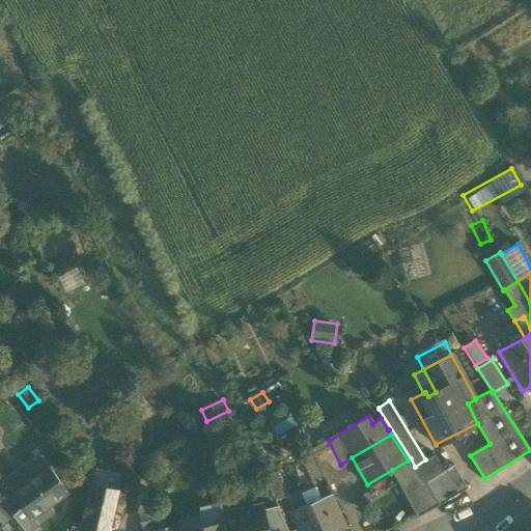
[(325,476),(329,485),(345,476),(340,465),(329,441),(312,451),(312,452),(325,476)]
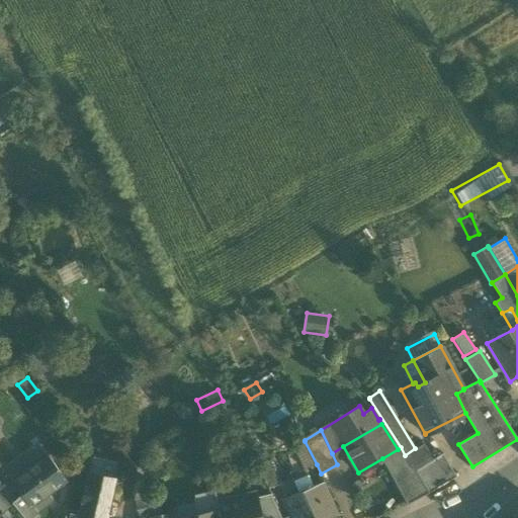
[(317,464),(305,441),(292,447),(304,470),(317,464)]
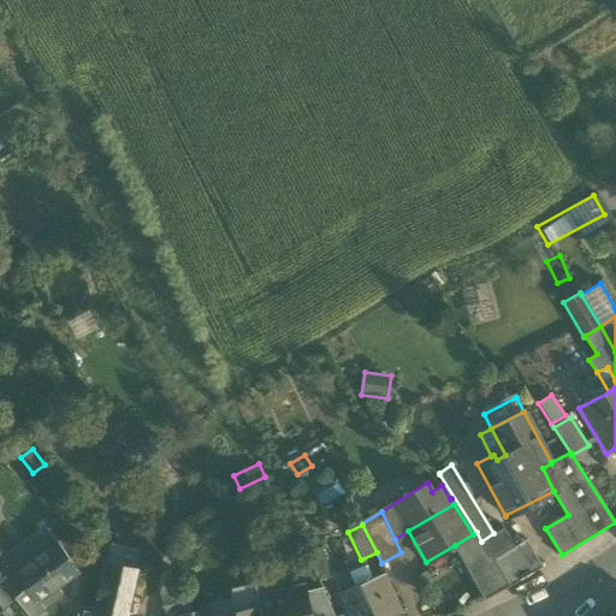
[(13,569),(16,573),(57,543),(46,526),(5,557),(13,569)]
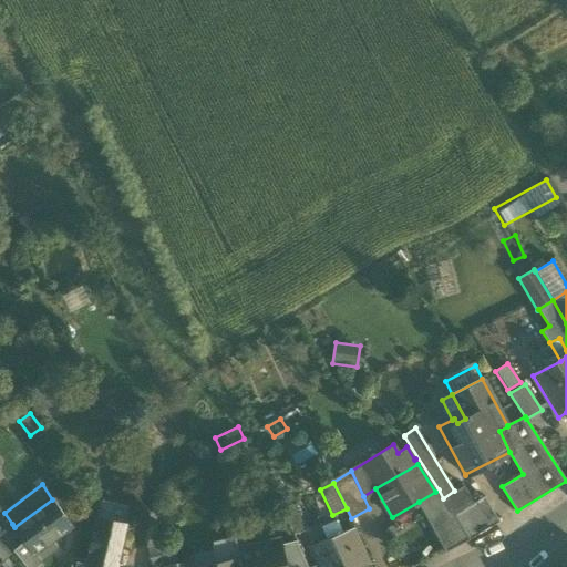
[(463,486),(454,491),(443,498),(459,521),(470,539),(500,522),(484,497),(474,503),(463,486)]
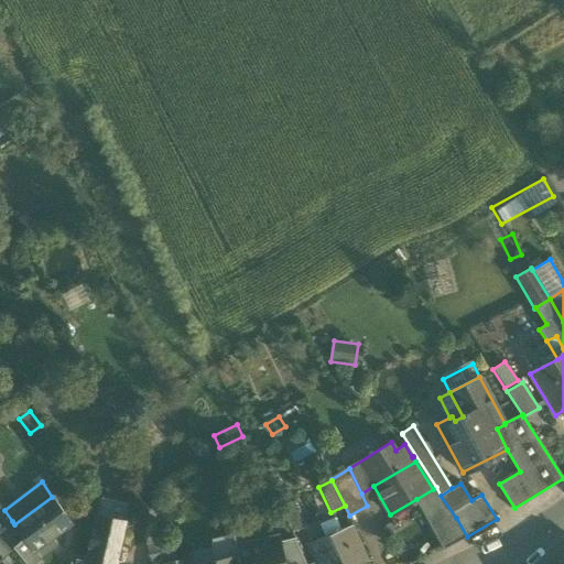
[(436,487),(433,489),(416,499),(433,530),(456,518),(441,496),(436,487)]
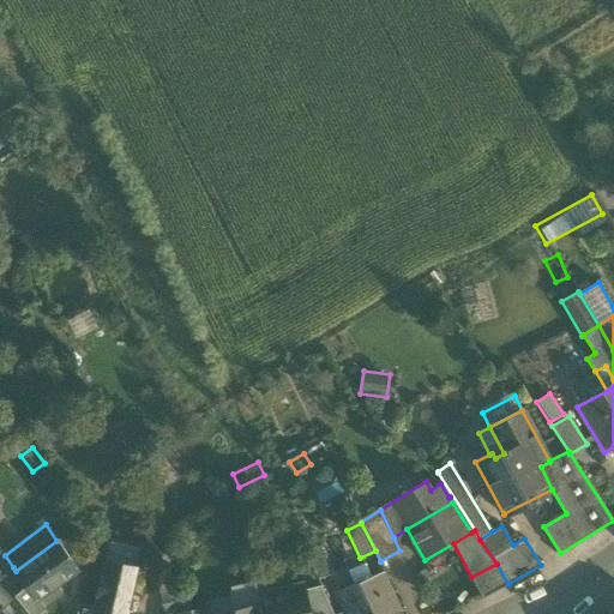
[(29,613),(46,613),(48,613),(43,607),(44,606),(40,599),(58,585),(79,570),(56,541),(16,571),(26,585),(14,595),(29,613)]
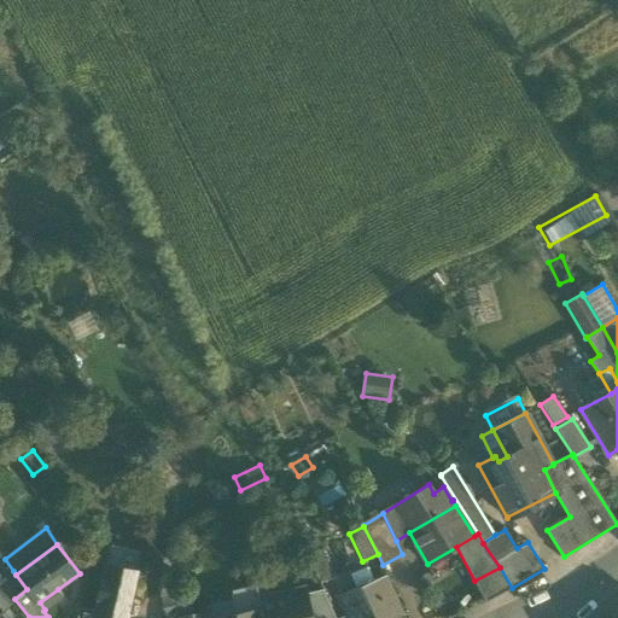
[(108,564),(136,570),(141,551),(111,544),(108,564)]
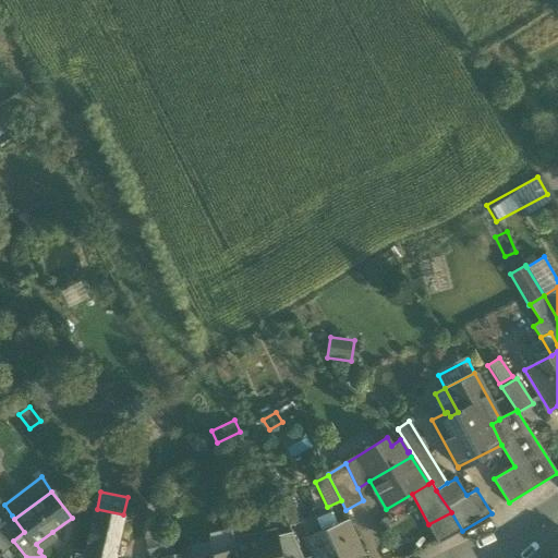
[(279,504),(289,526),(302,521),(292,497),(279,504)]
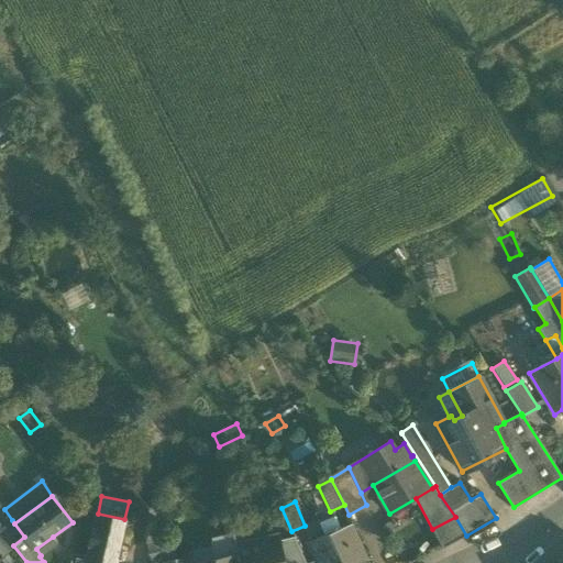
[(106,562),(110,561),(118,562),(119,559),(127,520),(124,519),(98,514),(96,512),(86,556),(84,562),(106,562)]
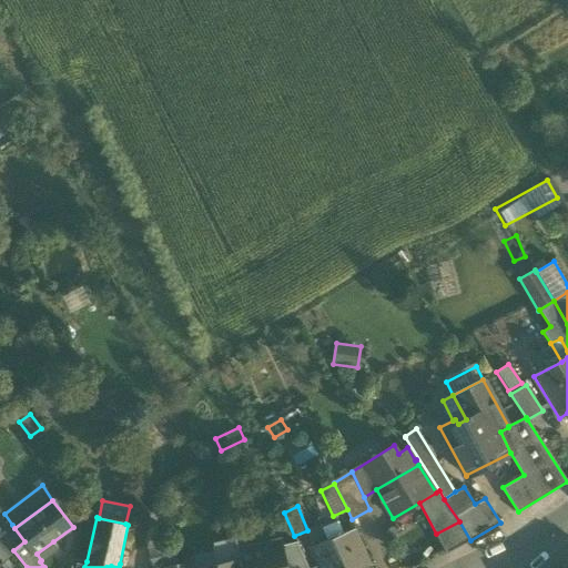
[(436,534),(447,553),(470,540),(459,521),(436,534)]
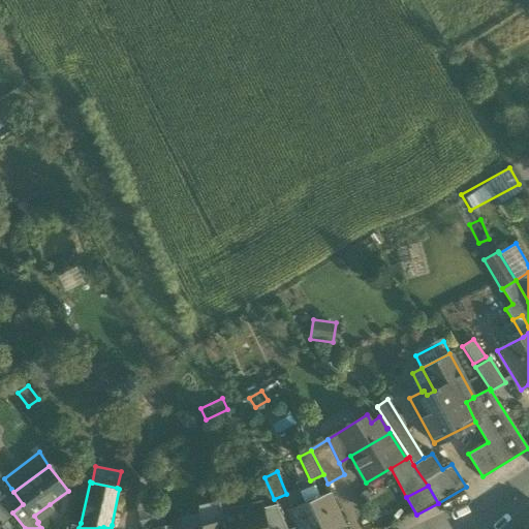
[(139,492),(137,511),(160,505),(156,488),(139,492)]
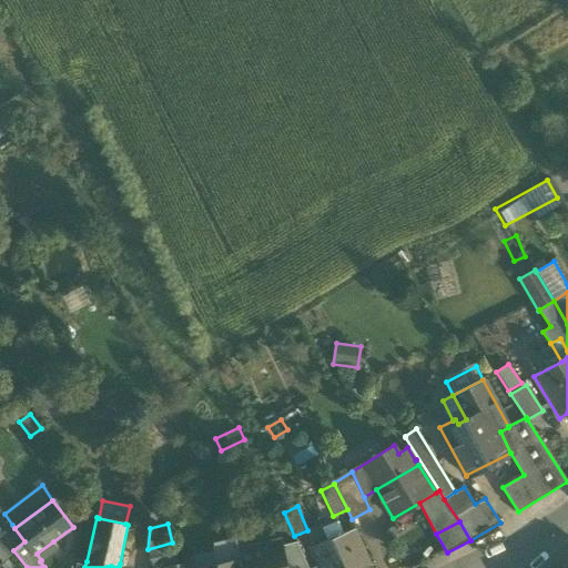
[(0,557),(3,561),(13,550),(24,541),(14,528),(12,525),(0,535),(0,557)]
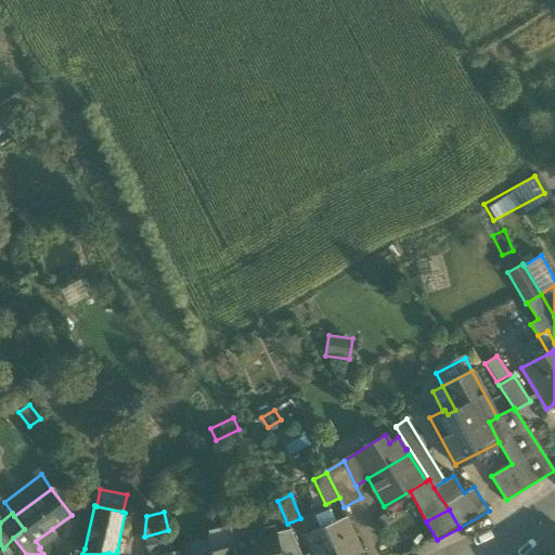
[(304,534),(312,554),(353,554),(362,552),(346,517),(304,534)]
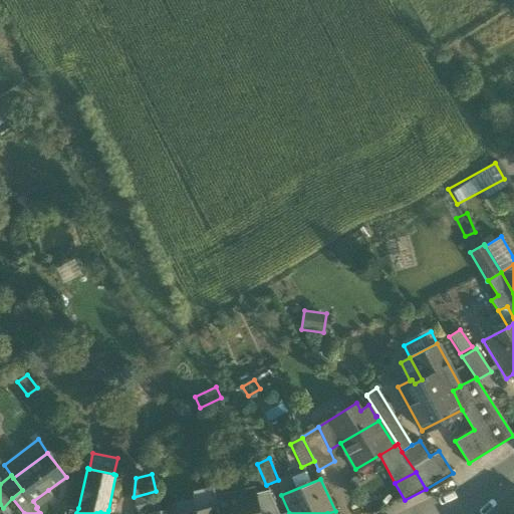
[(219,513),(216,502),(213,487),(194,491),(194,498),(194,511),(181,513),(219,513)]
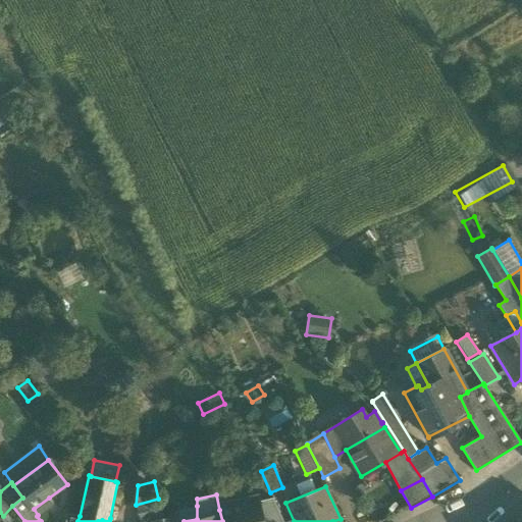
[(243,505),(219,510),(222,521),(263,521),(259,501),(258,494),(247,498),(243,505)]
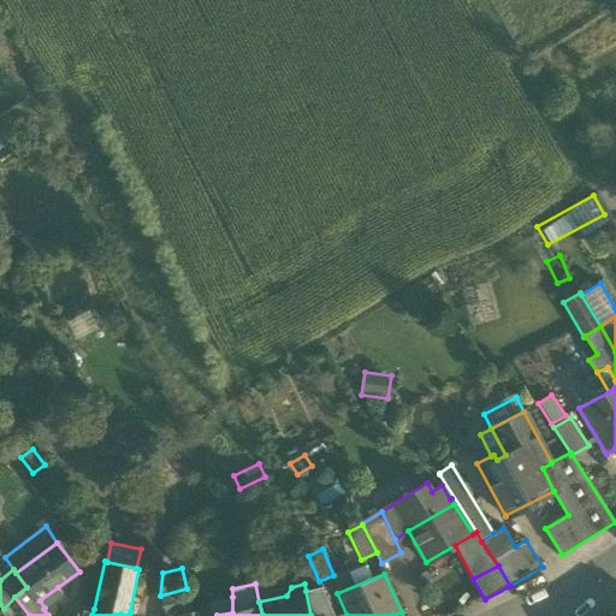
[(40,600),(45,608),(63,594),(58,587),(40,600)]
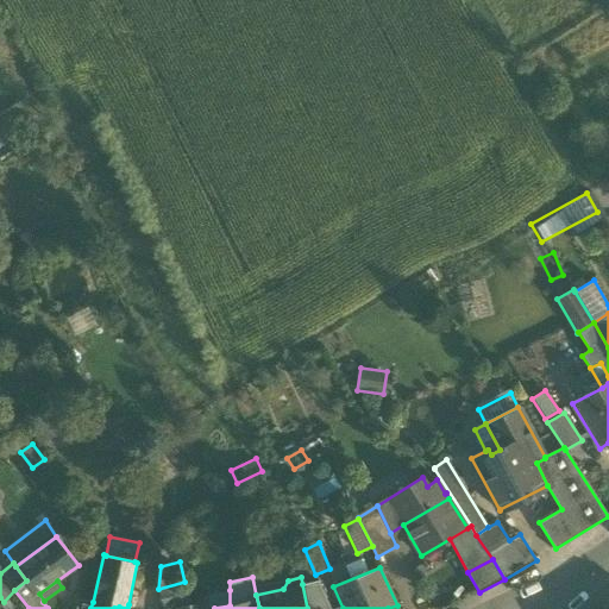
[(302,584),(307,608),(331,608),(318,581),(302,584)]
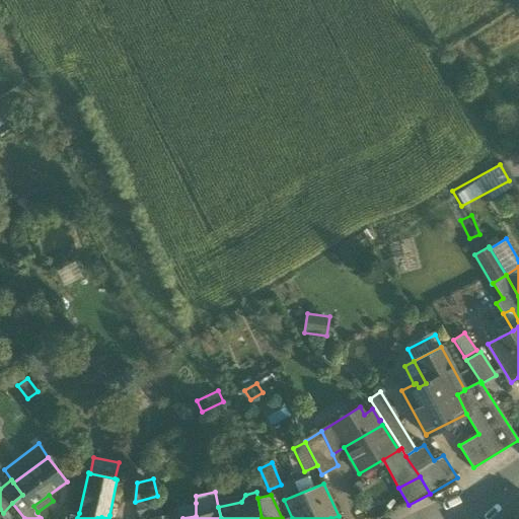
[(135,502),(139,518),(146,518),(161,515),(157,496),(135,502)]
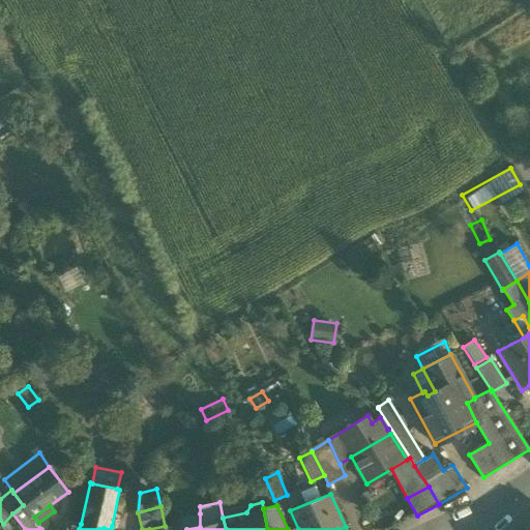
[(180,518),(181,524),(182,529),(186,529),(200,527),(200,513),(180,518)]
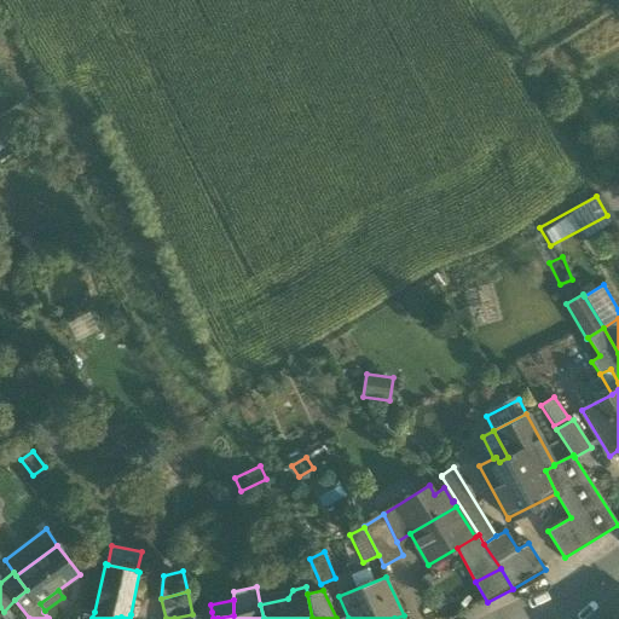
[(92,618),(94,612),(80,608),(77,618),(92,618)]
